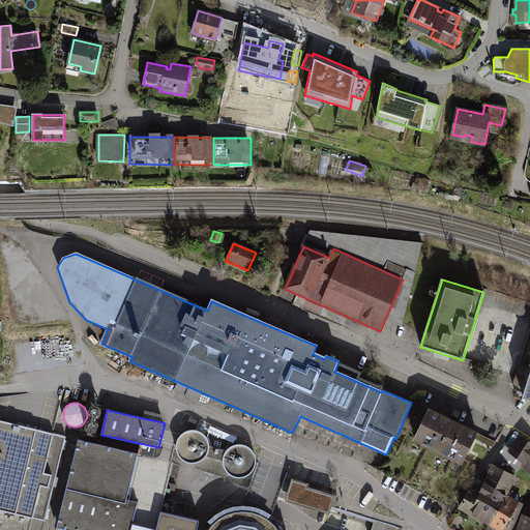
[(145,411),(143,418),(163,422),(164,415),(145,411)]
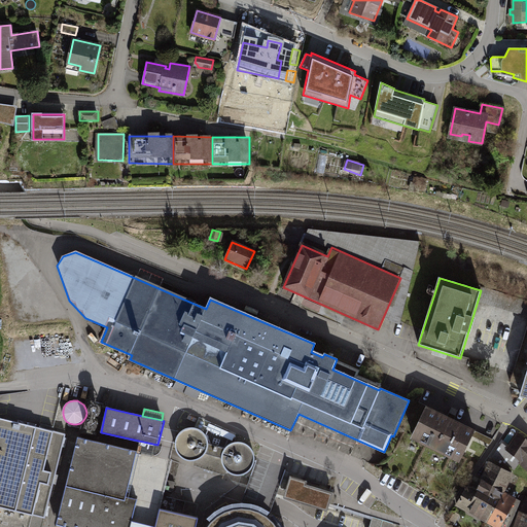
[(475,432),(426,409),(412,437),(460,461),(475,432)]
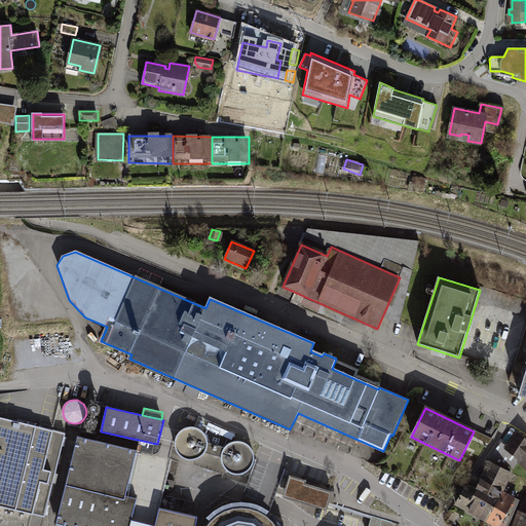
[(40,525),(64,433),(39,427),(0,417),(0,525),(40,525)]
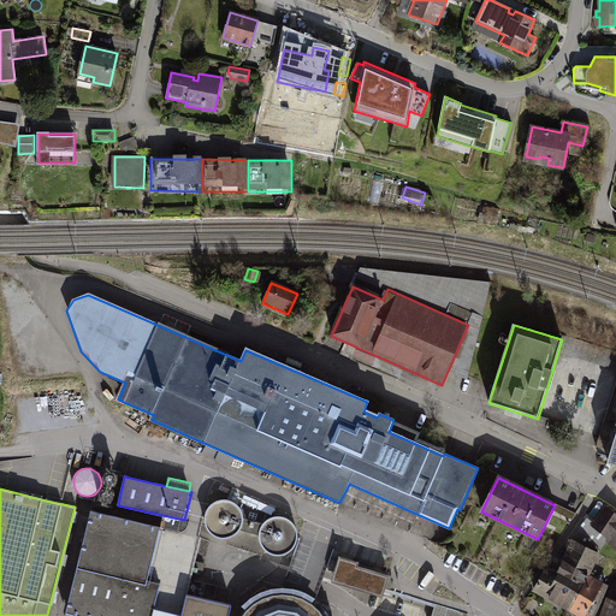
[(271,505),(244,498),(242,505),(249,508),(247,515),(258,517),(260,511),(268,514),(271,505)]
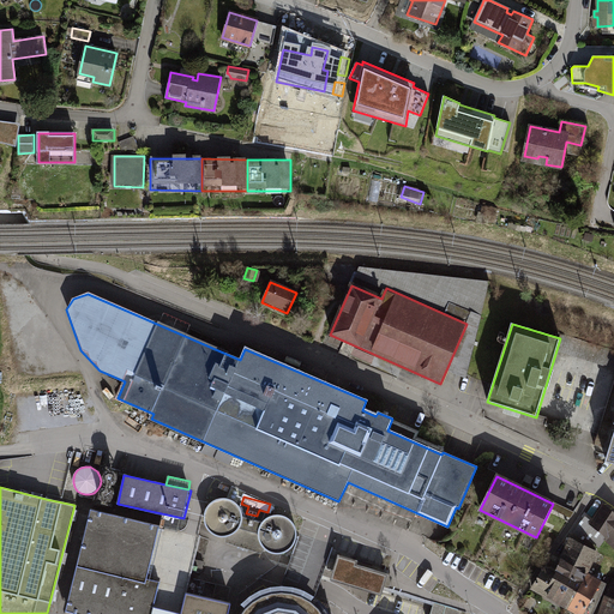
[(216,504),(211,507),(208,512),(205,519),(206,525),(209,531),(214,536),(220,539),(226,540),(232,539),(236,535),(241,531),(244,525),(244,519),(242,513),(239,507),(234,504),(229,501),(222,501),(216,504)]
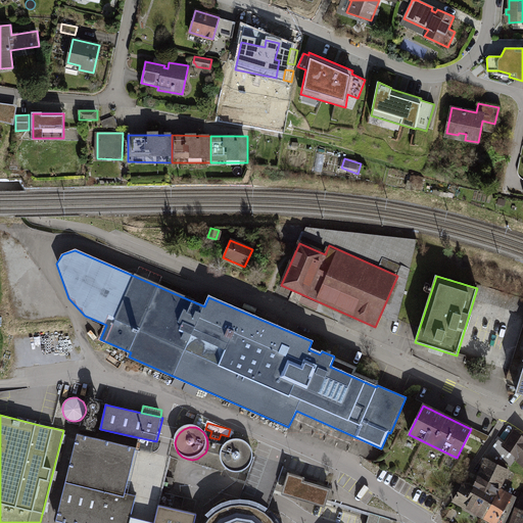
[(522,436),(514,430),(501,446),(516,459),(515,461),(522,468),(522,436)]
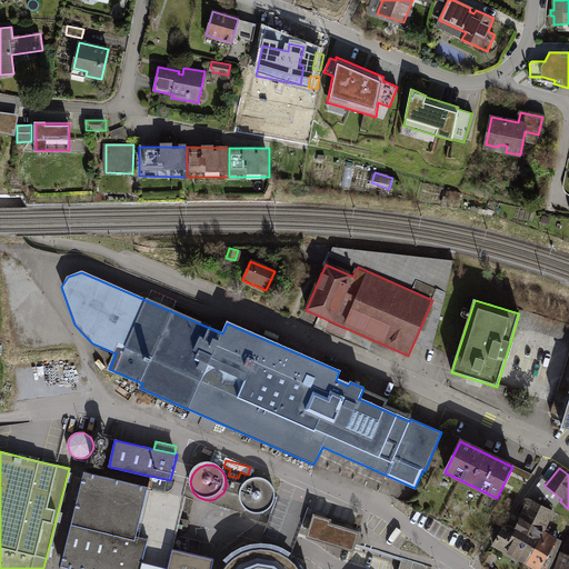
[(85,472),(61,566),(72,568),(141,568),(149,539),(137,536),(148,488),(85,472)]
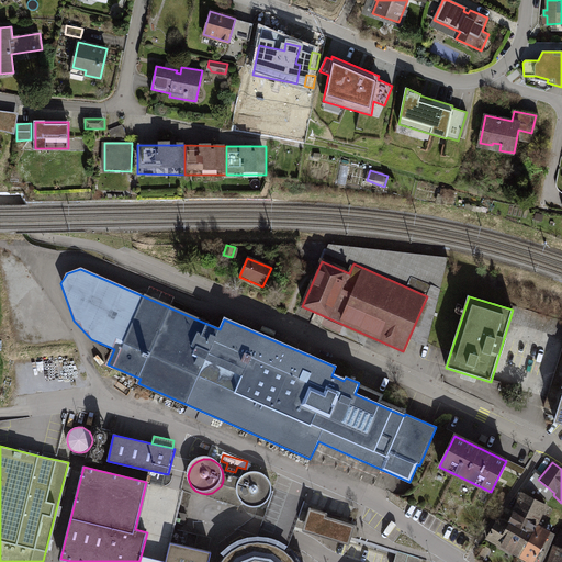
[(246,478),(242,481),(239,486),(238,492),(239,497),(242,503),(246,506),(251,508),(257,509),(262,507),(267,504),(270,499),(272,494),(272,489),(270,483),(267,479),(262,476),(257,474),(251,474),(246,478)]
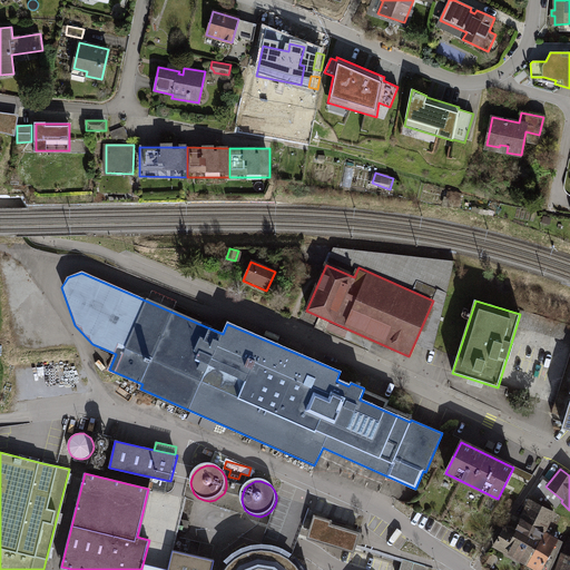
[(245,488),(226,482),(226,488),(224,493),(219,497),(215,500),(209,501),(208,503),(243,516),(245,510),(243,504),(242,499),(243,493),(245,488)]
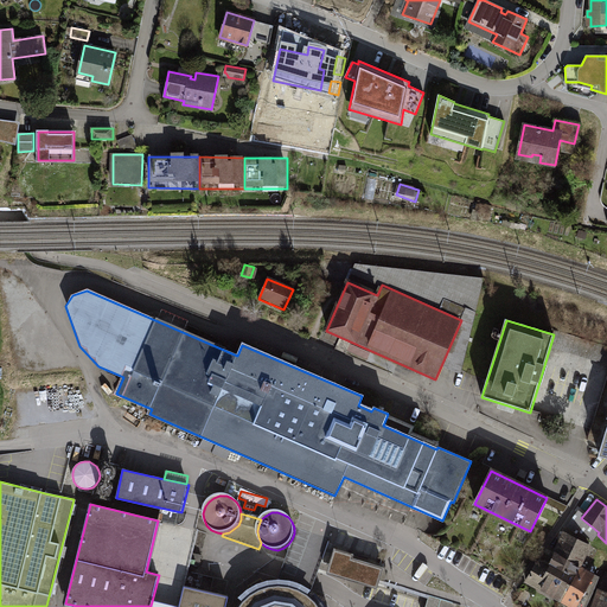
[(593,551),(564,536),(553,557),(581,573),(583,568),(593,551)]
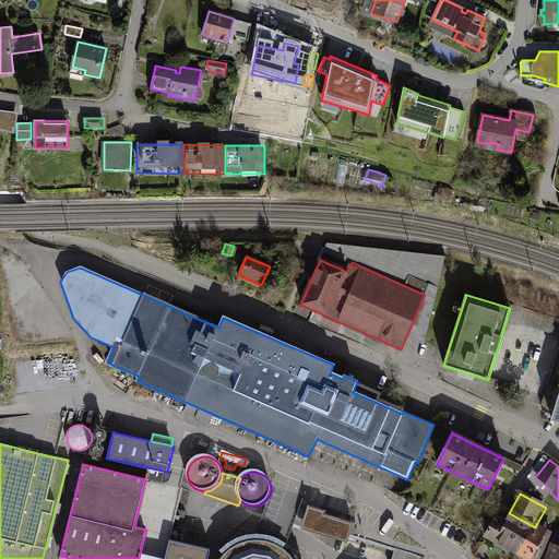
[(328,511),(308,506),(301,527),(348,542),(352,533),(355,534),(358,525),(354,524),(354,523),(326,514),(328,511)]
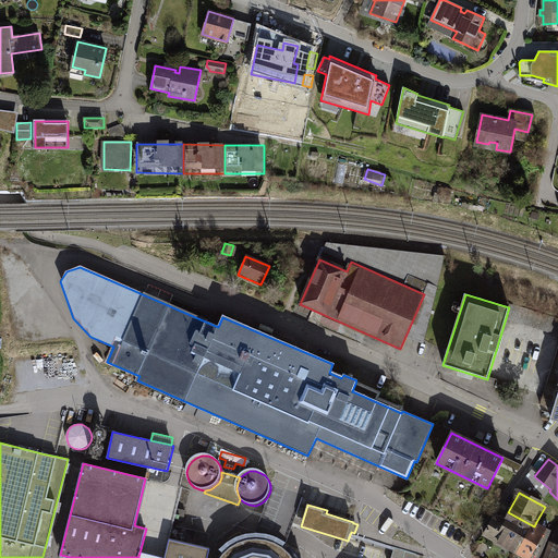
[(529,537),(534,526),(508,512),(502,524),(529,537)]
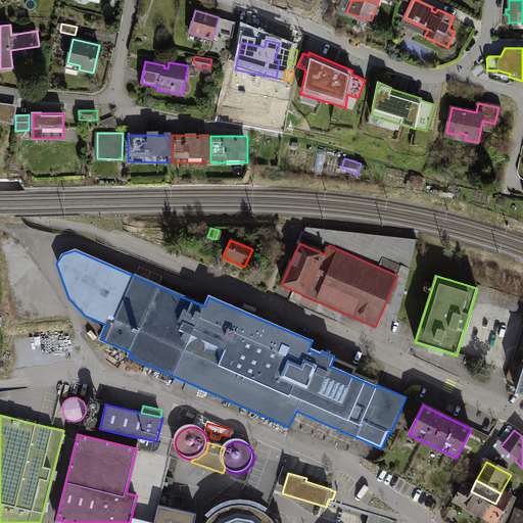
[(487,520),(495,504),(471,491),(463,487),(454,504),(487,520)]
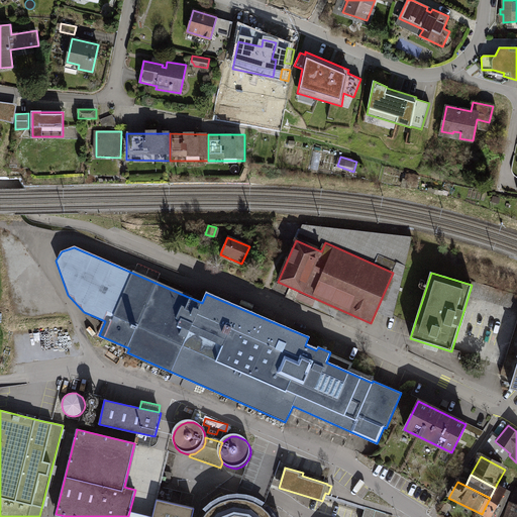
[(498,516),(512,491),(497,484),(495,488),(490,498),(482,514),(487,516),(498,516)]
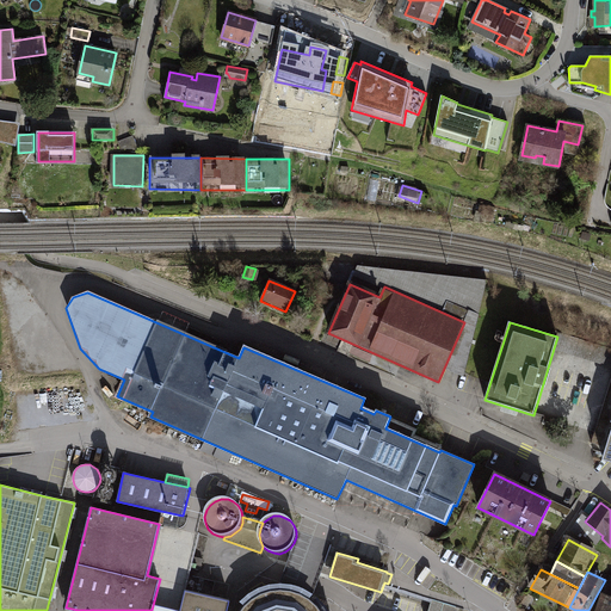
[(610,610),(610,576),(597,610),(610,610)]
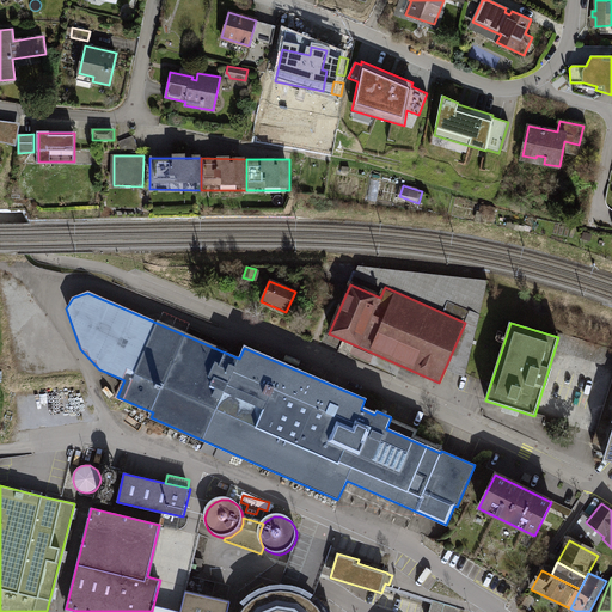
[(392,581),(390,587),(420,597),(421,589),(392,581)]
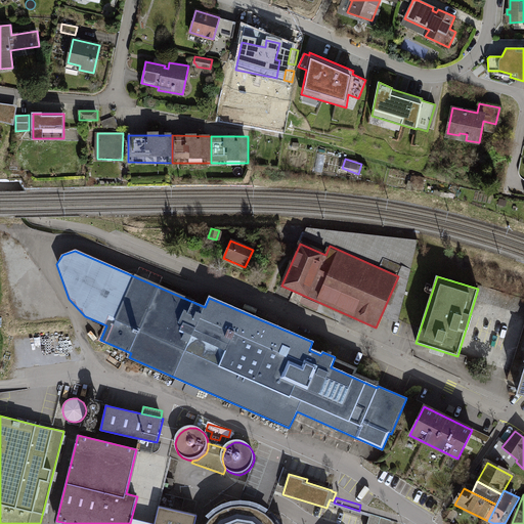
[(225,506),(212,513),(202,523),(279,523),(278,522),(268,512),(255,506),(241,504),(225,506)]
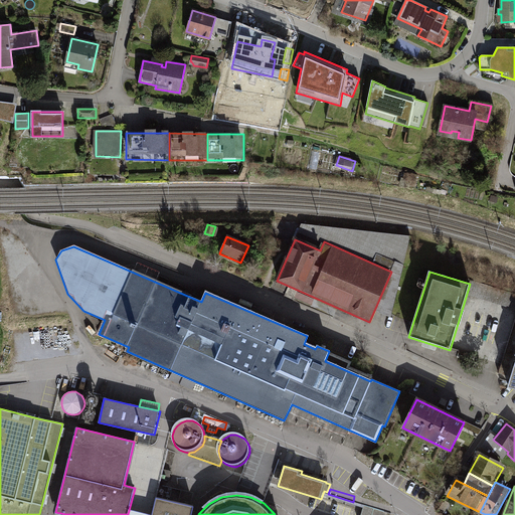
[(192,514),(195,506),(158,497),(153,514),(192,514)]
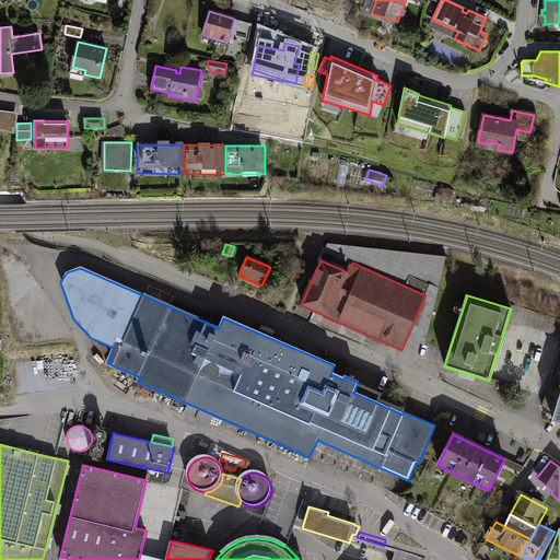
[(424,559),(426,558),(396,549),(393,559),(424,559)]
